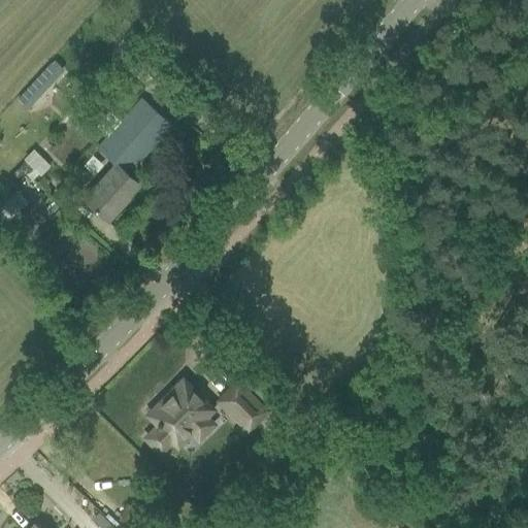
[(17,100),(27,108),(59,74),(48,66),(17,100)]
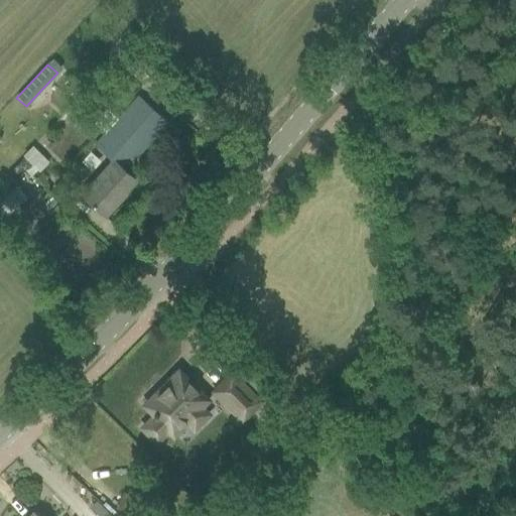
[(169,67),(161,75),(168,82),(176,74),(169,67)]
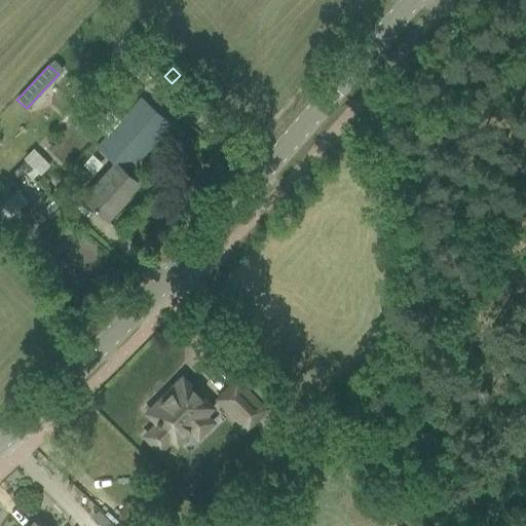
[(138,183),(127,173),(171,124),(141,98),(97,147),(114,162),(83,197),(108,220),(120,205),(118,204),(138,183)]
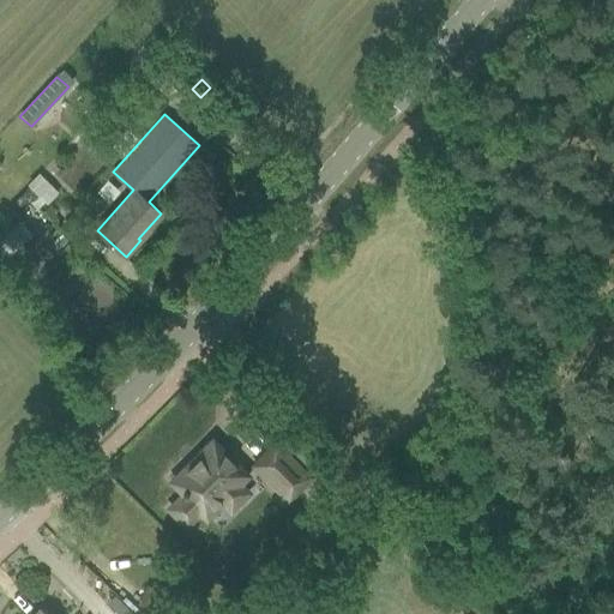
[(26,185),(46,204),(56,192),(38,174),(26,185)]
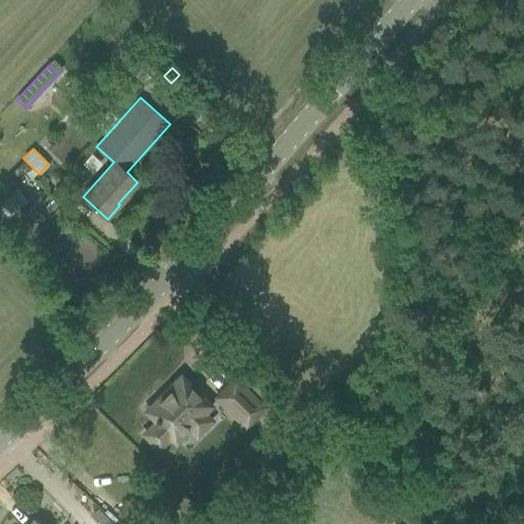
[(90,172),(100,162),(90,153),(81,163),(90,172)]
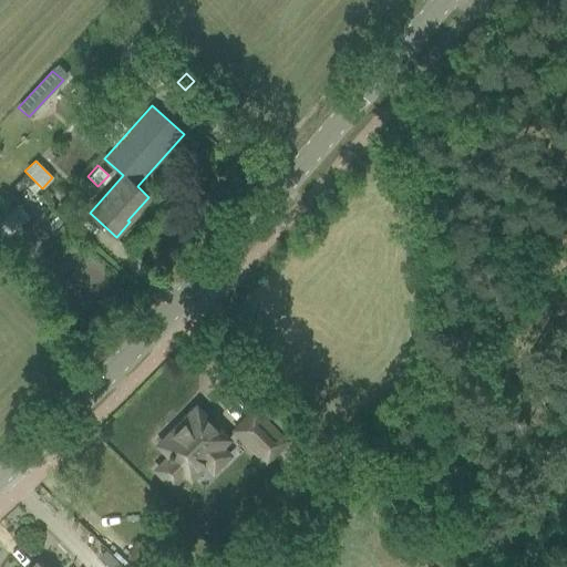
[(0,222),(0,234),(6,239),(29,215),(17,205),(0,222)]
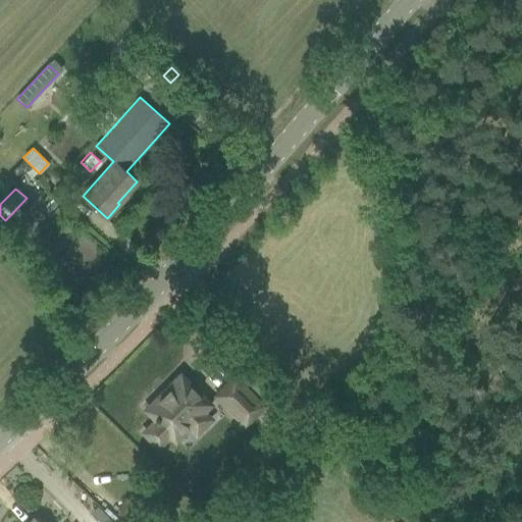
[(50,198),(44,205),(49,210),(55,203),(50,198)]
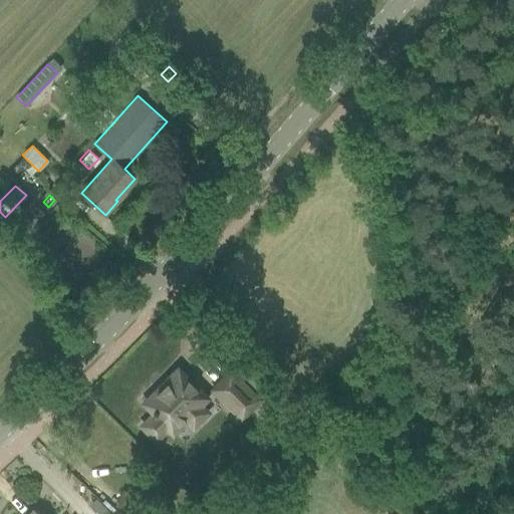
[(206,413),(199,405),(206,398),(178,369),(144,404),(154,414),(142,426),(156,440),(168,427),(169,428),(182,415),(193,426),(206,413)]
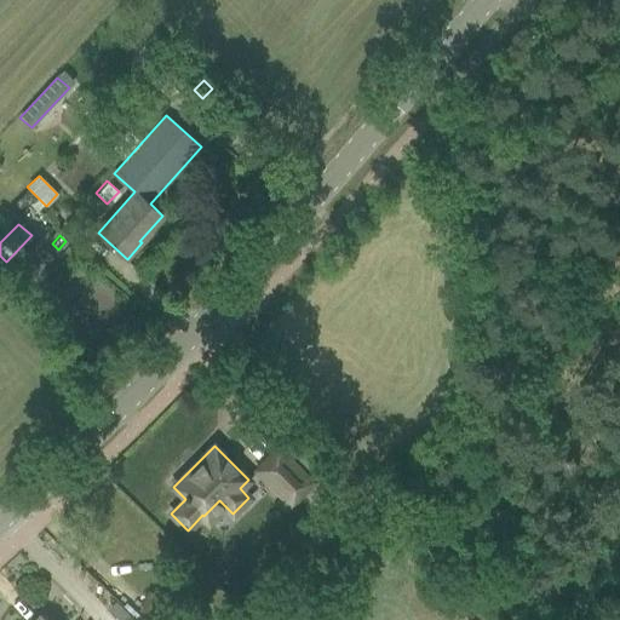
[(291,504),(313,482),(279,448),(256,470),(291,504)]
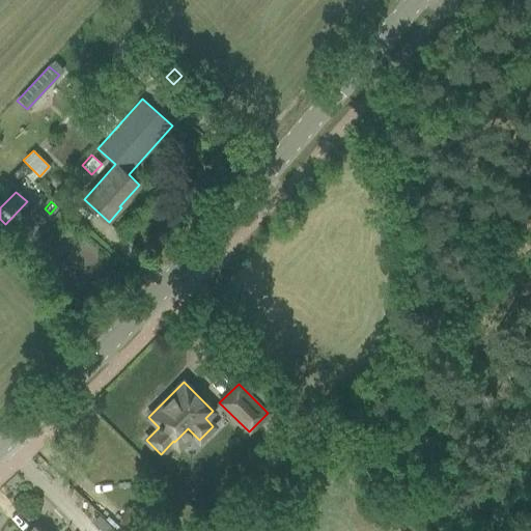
[(120,522),(145,530),(149,514),(126,506),(120,522)]
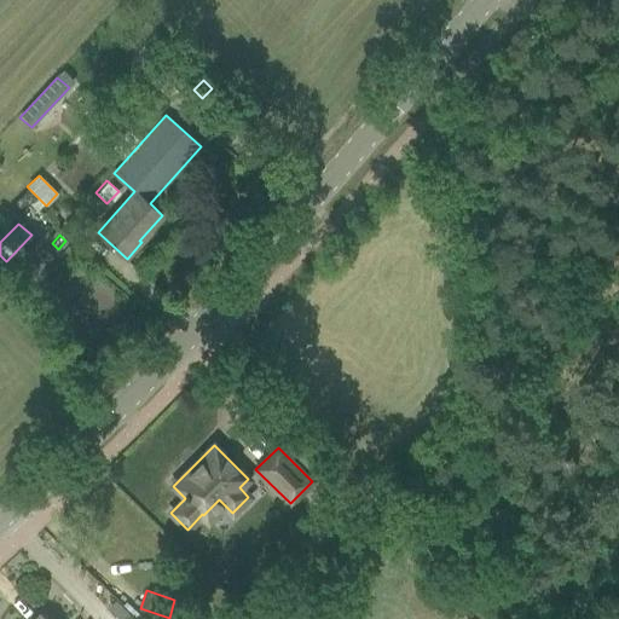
All buildings are outlined.
